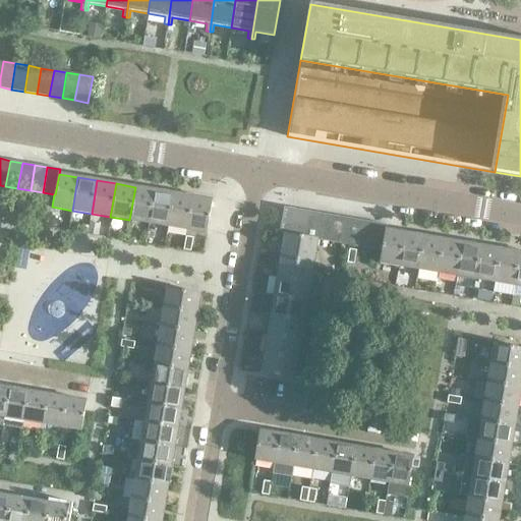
[(149,223),(154,190),(135,187),(129,220),(149,223)]
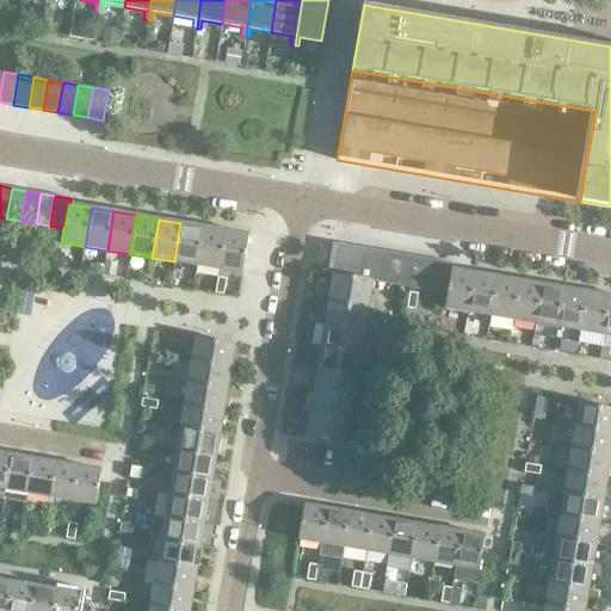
[(196,266),(203,227),(180,223),(174,261),(196,266)]
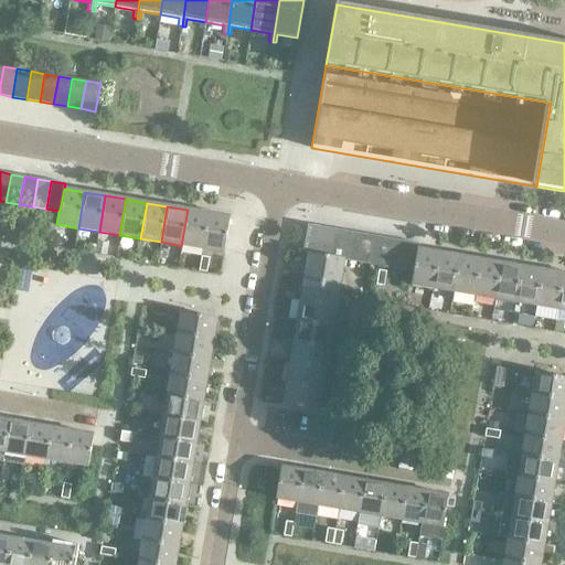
[(202,249),(209,213),(188,210),(181,246),(202,249)]
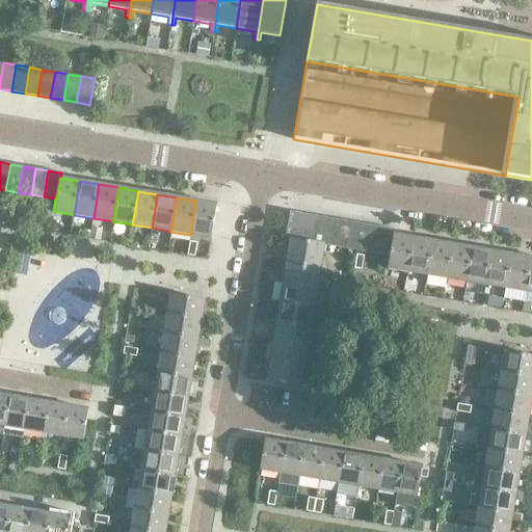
[(211,238),(216,204),(196,201),(190,235),(211,238)]
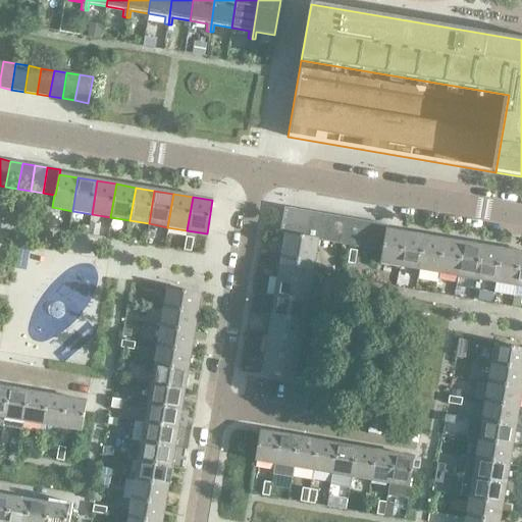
[(320,241),(324,214),(284,208),(279,233),(284,235),(284,233),(318,240),(318,241),(320,241)]
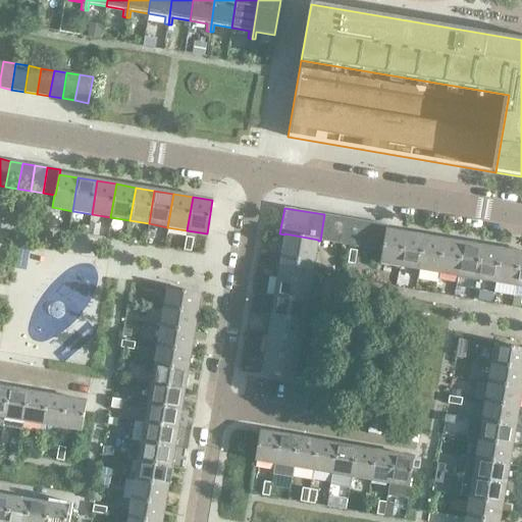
[(332,243),(337,216),(324,214),(320,241),(332,243)]
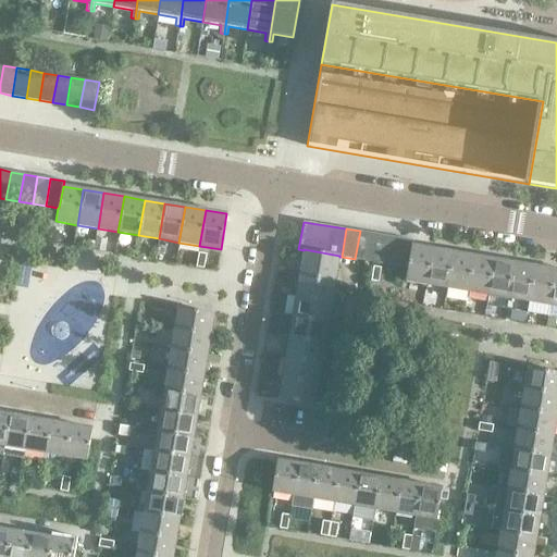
[(369,261),(373,234),(360,231),(355,259),(369,261)]
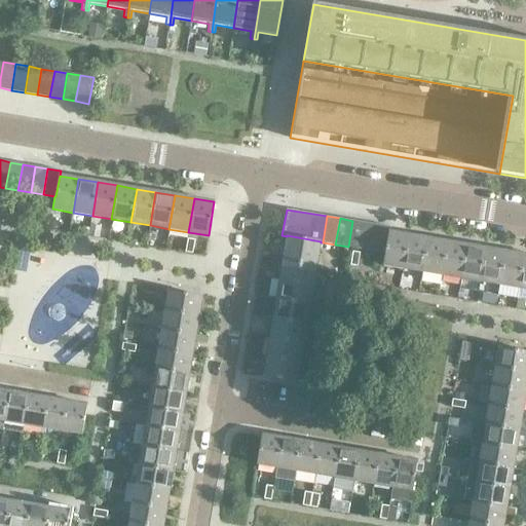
[(361,249),(365,223),(352,221),(348,247),(361,249)]
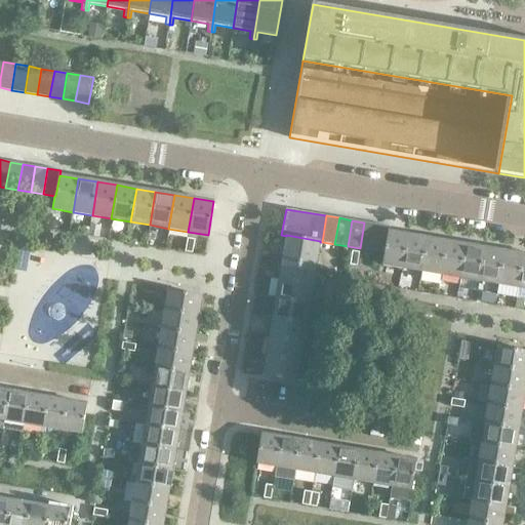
[(372,250),(376,225),(364,223),(360,248),(372,250)]
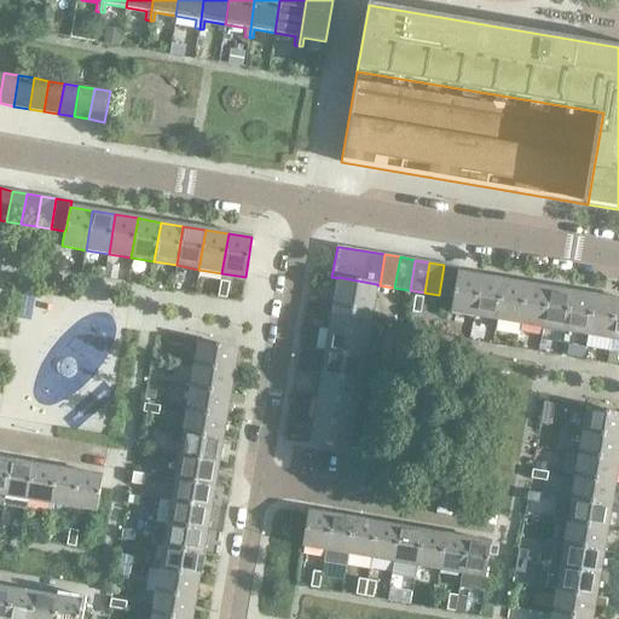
[(453,298),(457,273),(458,273),(460,267),(444,265),(439,295),(453,298)]
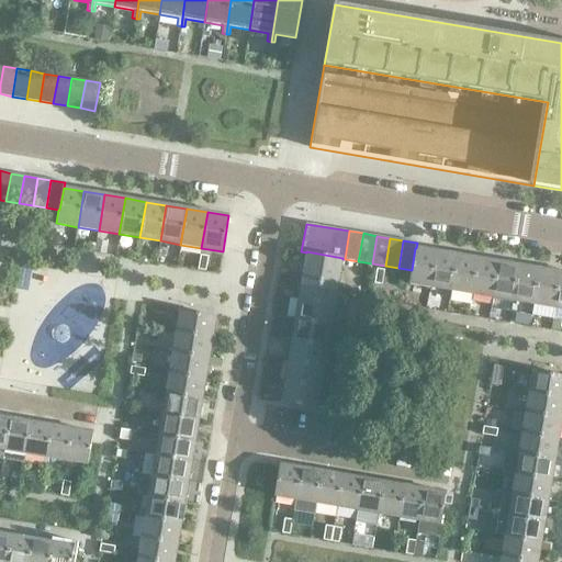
[(430,287),(436,251),(416,248),(415,248),(412,270),(409,283),(430,287)]
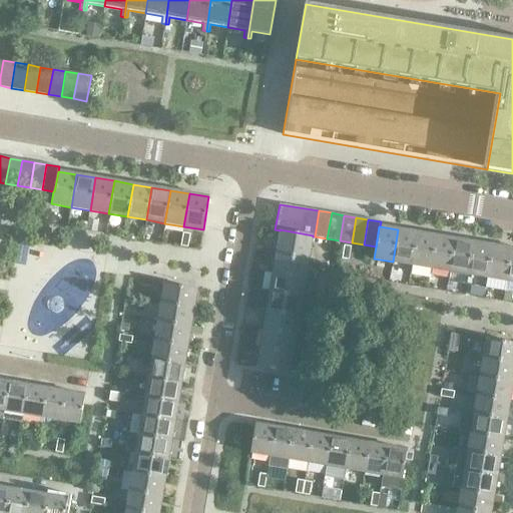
[(309,260),(313,236),(313,235),(280,229),(280,230),(276,254),(309,260)]
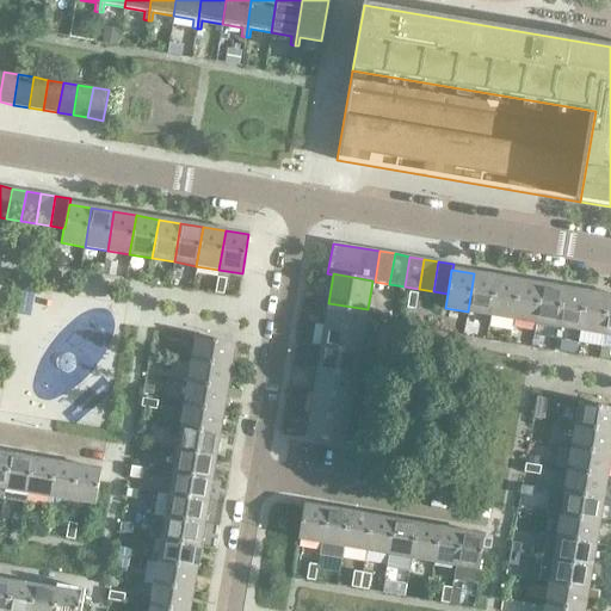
[(491,316),(497,277),(474,273),(468,312),(491,316)]
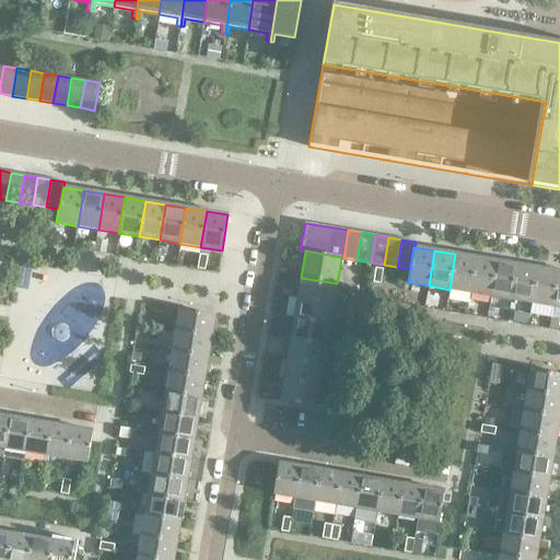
[(207,255),(199,254),(197,268),(205,270),(207,255)]
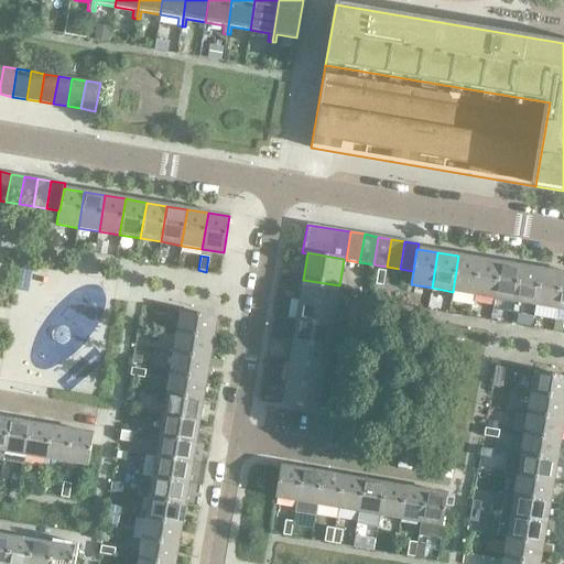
[(473,295),(479,259),(458,256),(453,292),(473,295)]
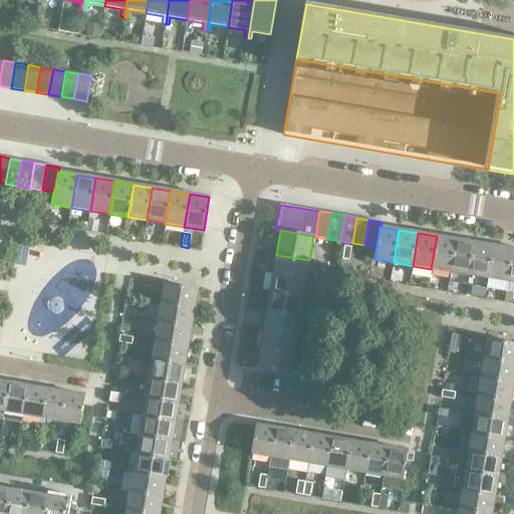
[(450,272),(456,239),(437,236),(431,269),(450,272)]
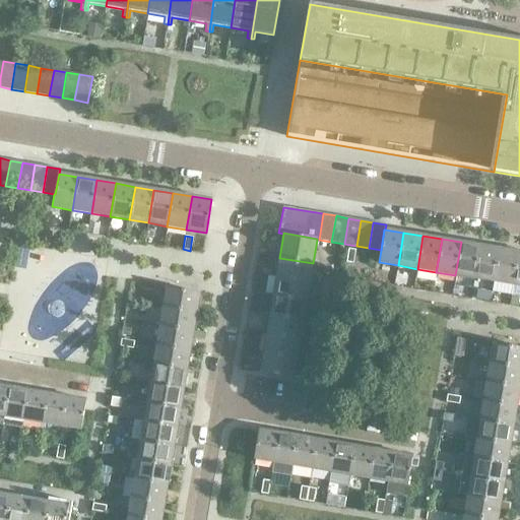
[(474,278),(479,246),(461,242),(455,275),(474,278)]
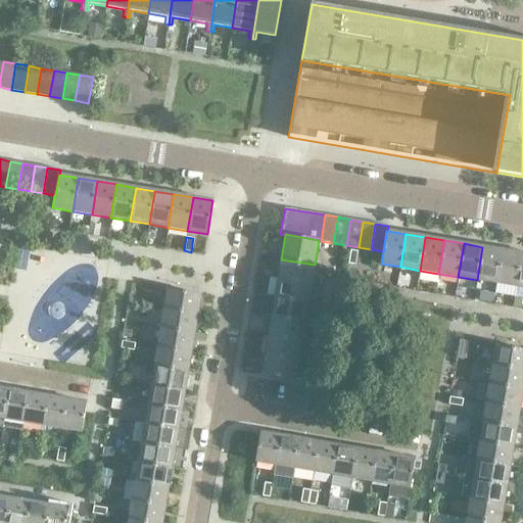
[(495,283),(502,250),(482,247),(477,280),(495,283)]
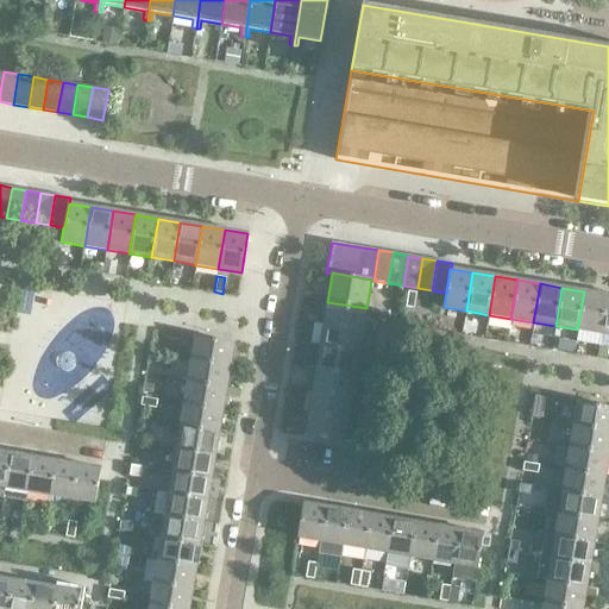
[(600,333),(607,295),(584,292),(577,330),(600,333)]
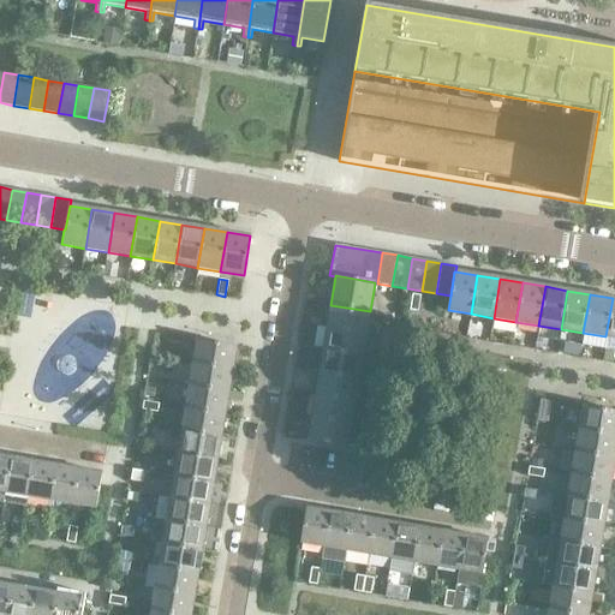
[(365,334),(370,311),(330,305),(327,327),(365,334)]
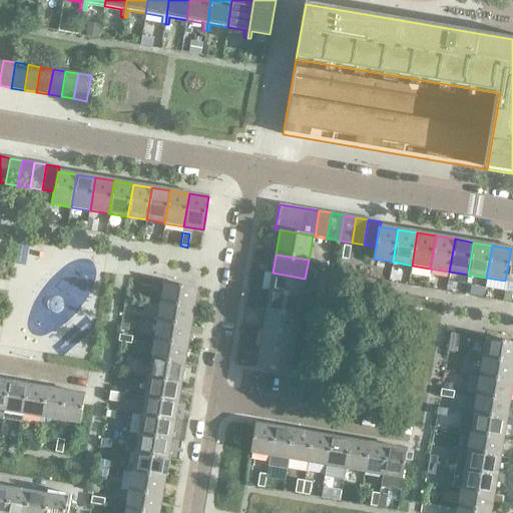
[(302,298),(305,279),(273,273),(270,292),(302,298)]
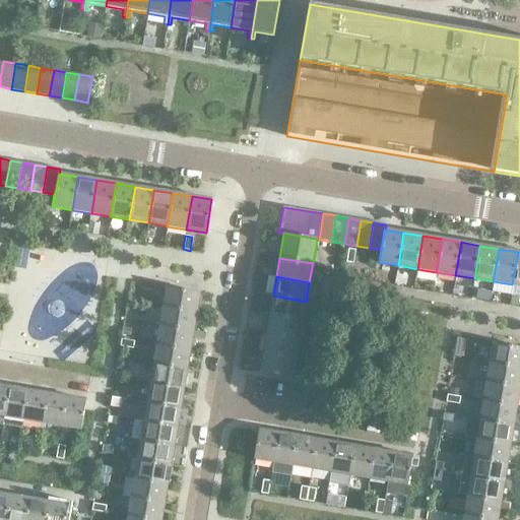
[(196,313),(199,293),(167,287),(163,307),(196,313)]
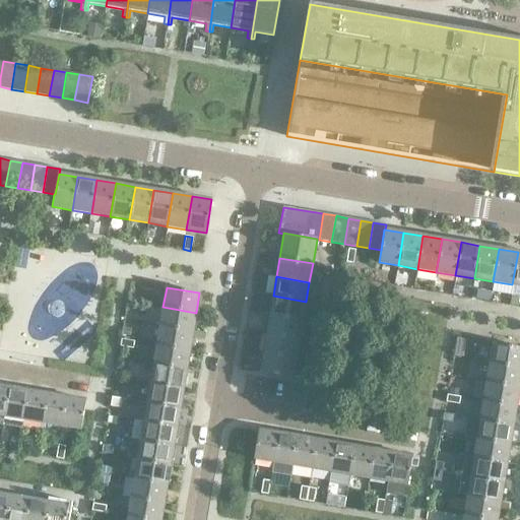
[(303,320),(306,302),(273,296),(269,315),(303,320)]
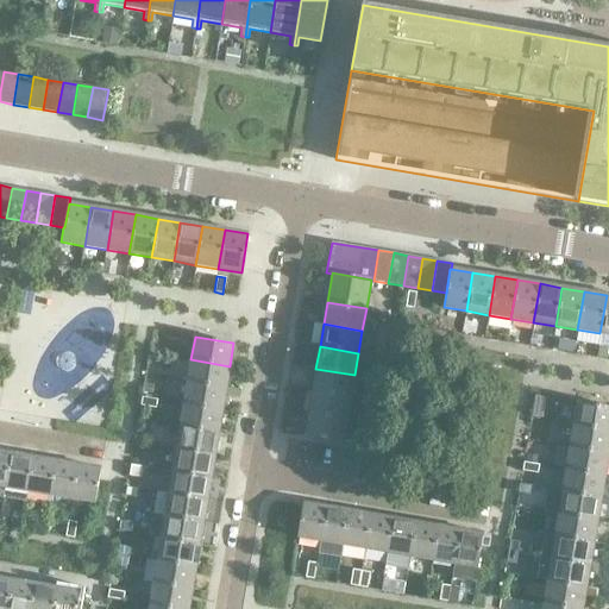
[(226,389),(230,366),(190,359),(187,382),(226,389)]
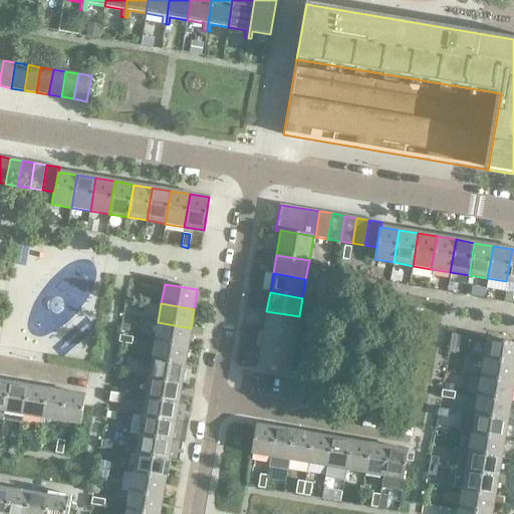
[(296,335),(299,316),(266,311),(263,330),(296,335)]
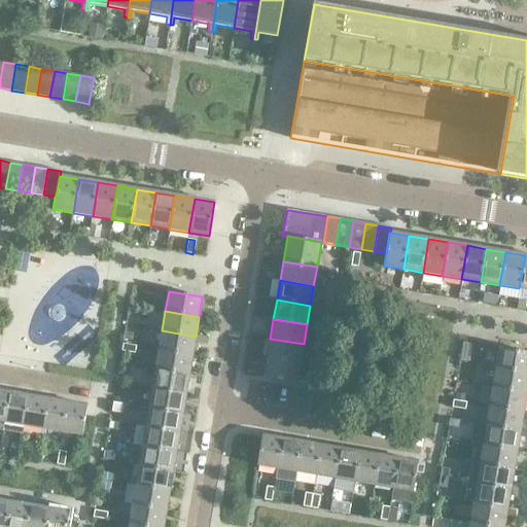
[(192,355),(196,337),(162,330),(159,350),(192,355)]
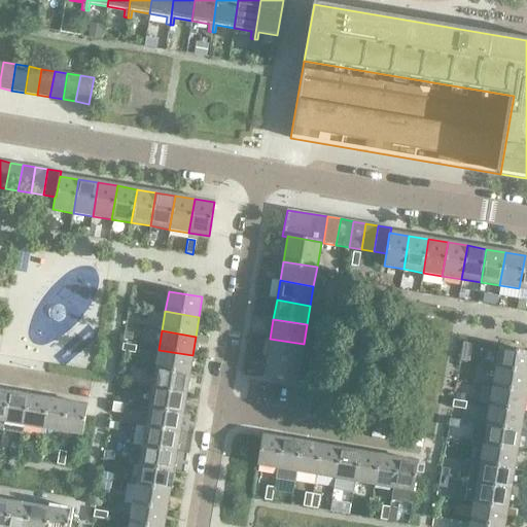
[(301,363),(304,344),(270,339),(267,357),(301,363)]
